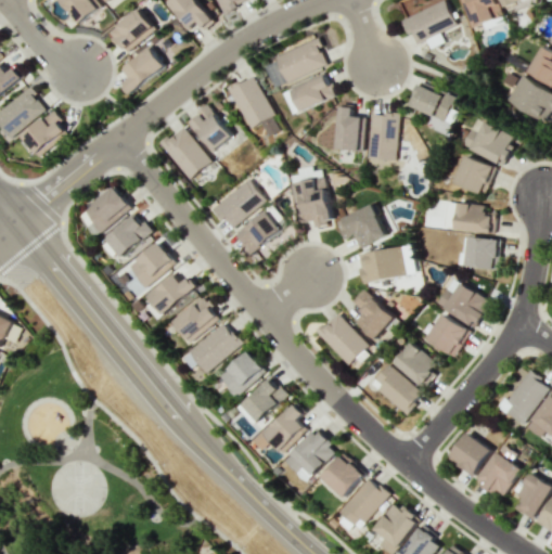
[(58,0),(78,24),(99,8),(92,0),(58,0)]
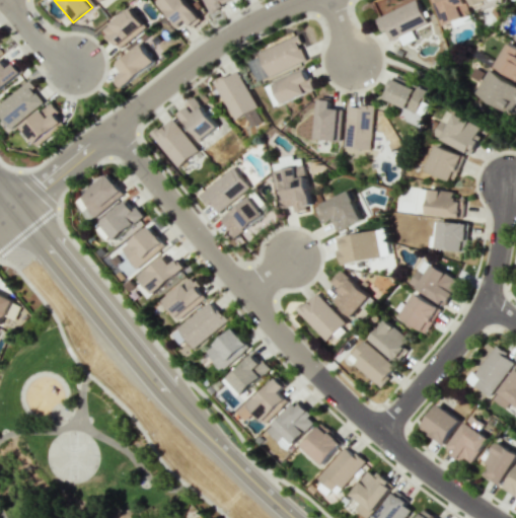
[(182,20),(188,26),(197,19),(180,0),(157,0),(155,2),(175,26),(182,20)]
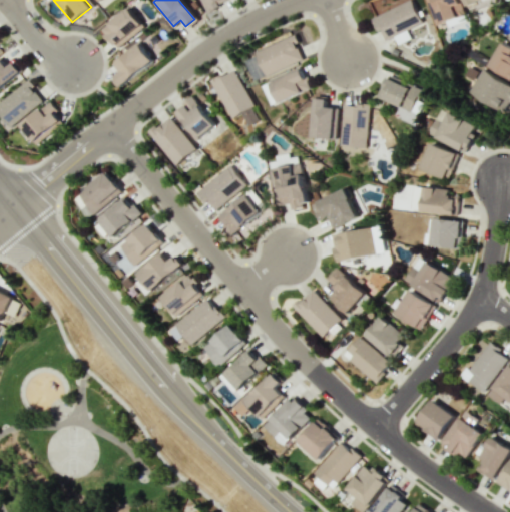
[(196,0),(202,13),(226,2),(224,0),(196,0)]
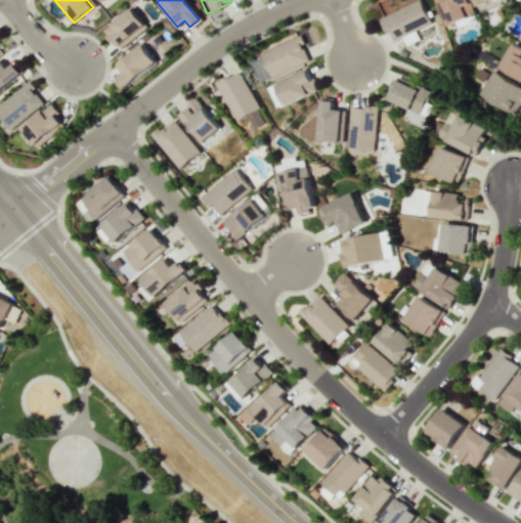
[(380,0),(375,2),(379,15),(415,3),(413,0),(380,0)]
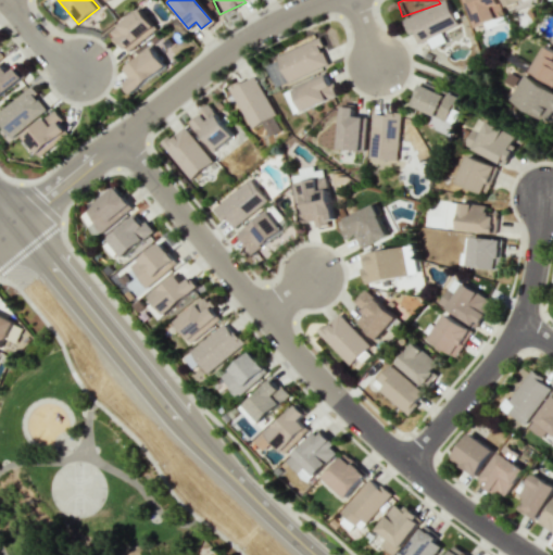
[(455,26),(443,0),(402,21),(414,46),(424,40),(428,49),(442,42),(438,34),(455,26)]
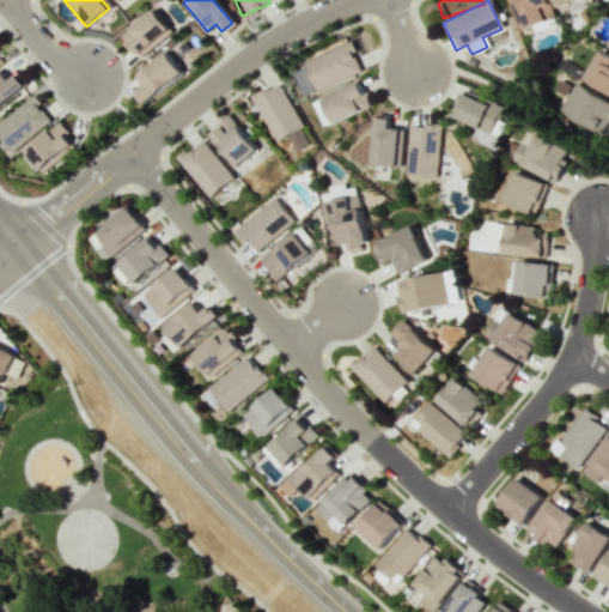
[(505,0),(517,31),(552,19),(544,0),(505,0)]
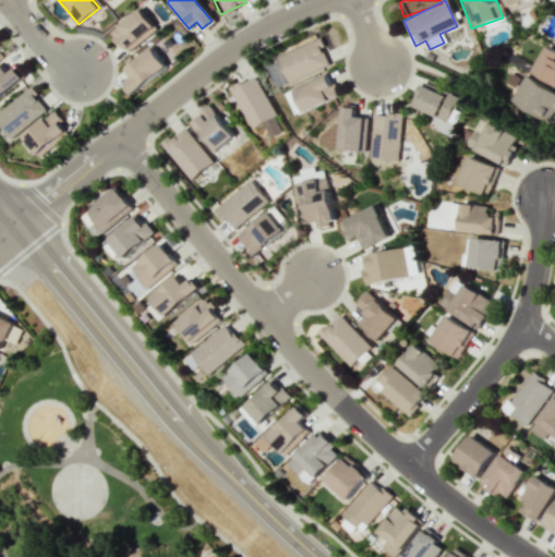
[(537,0),(504,0),(507,9),(530,1),(531,5),(539,3),(537,0)]
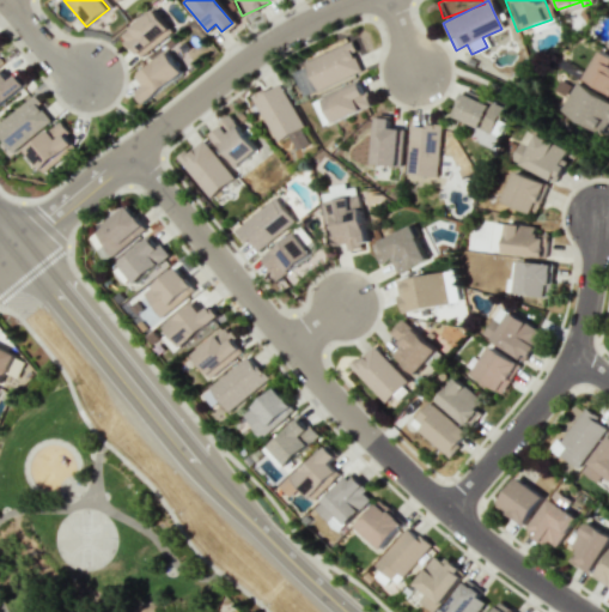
[(120,35),(138,59),(169,34),(151,10),(120,35)]
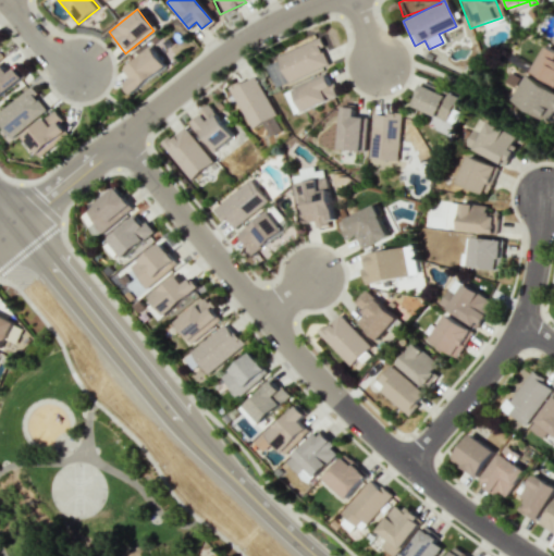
[(327,66),(317,40),(274,56),(283,82),(327,66)]
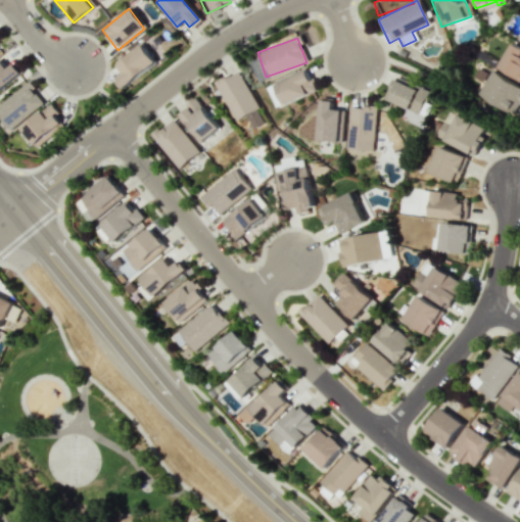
[(519,49),(509,44),(495,69),(519,82),(519,49)]
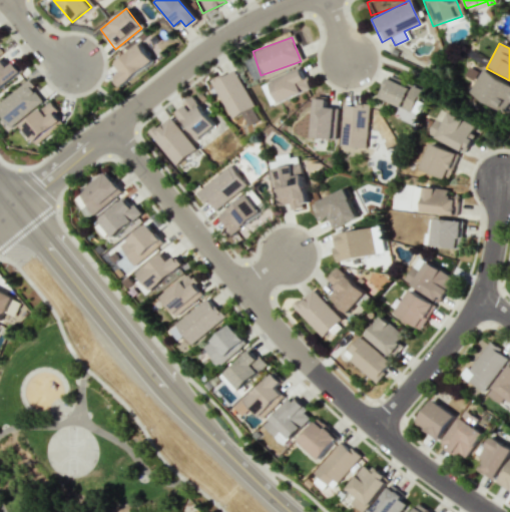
[(119,72),(111,78),(119,87),(151,62),(137,44),(113,64),(119,72)]
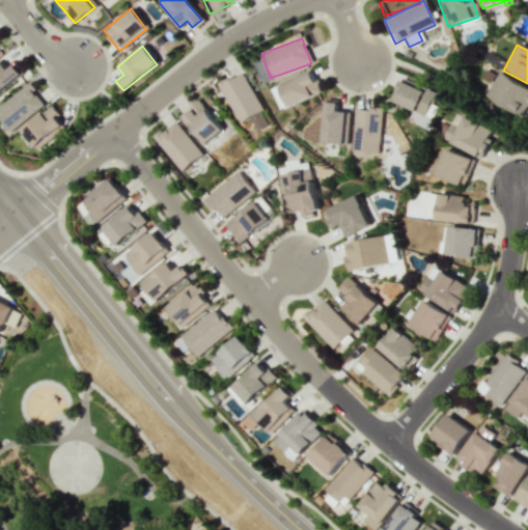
[(0,89),(21,77),(14,64),(4,71),(1,64),(0,64),(0,89)]
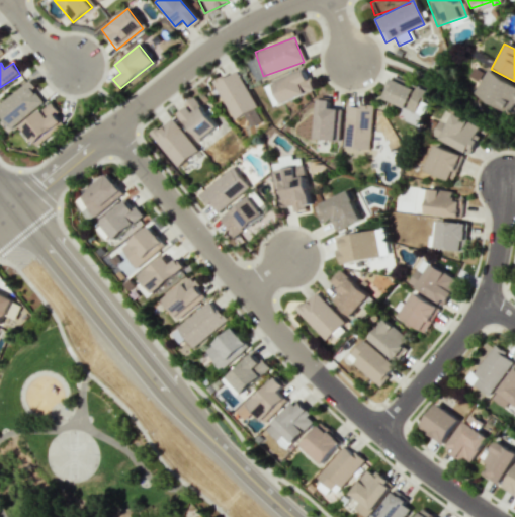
[(269,85),(279,105),(310,90),(301,70),(269,85)]
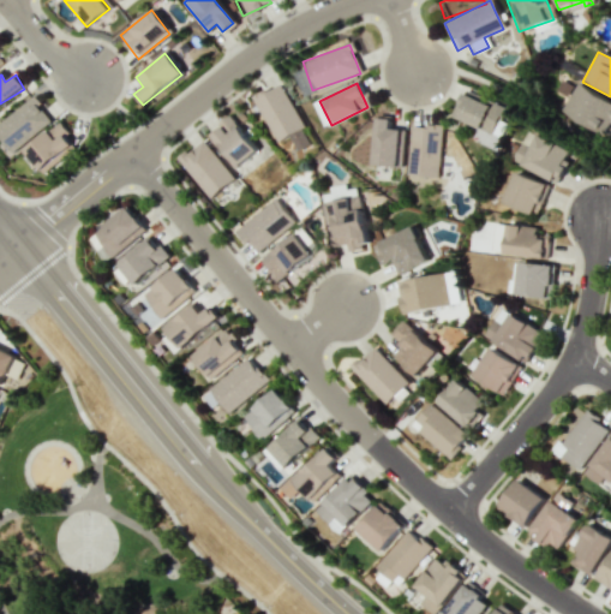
[(250,100),(275,144),(301,129),(276,84),(250,100)]
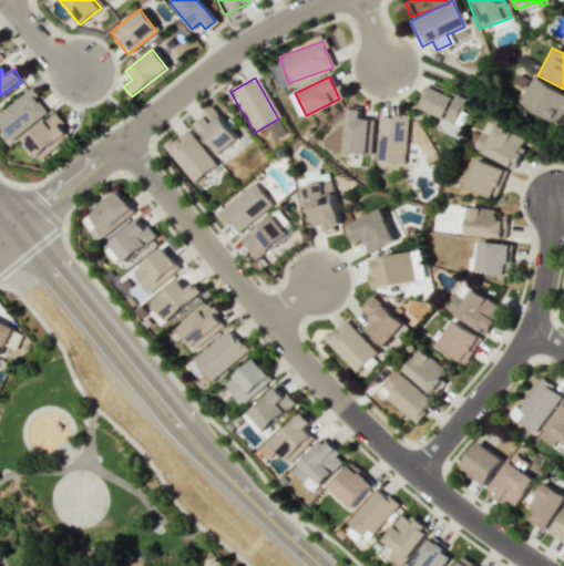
[(563,107),(563,93),(527,79),(516,106),(557,124),(563,107)]
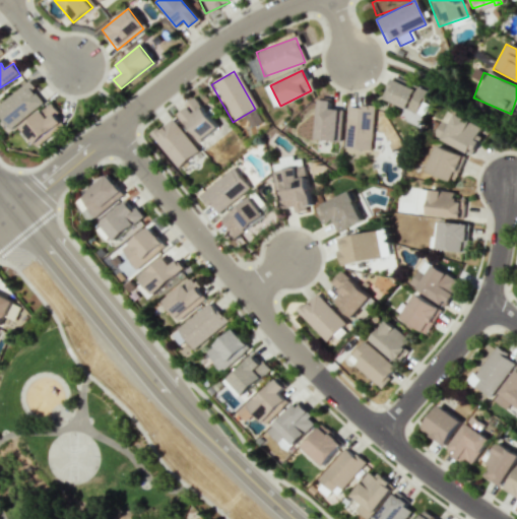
[(381,100),(415,114),(425,91),(391,76),(381,100)]
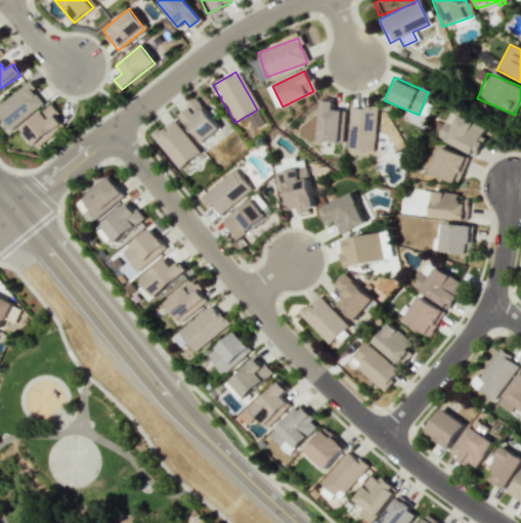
[(0,119),(9,130),(43,102),(27,82),(0,103),(0,119)]
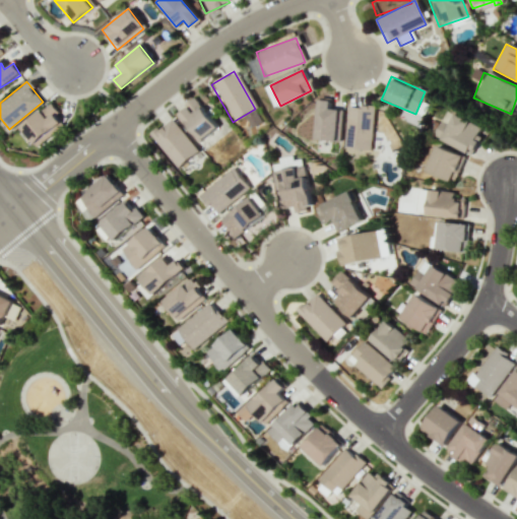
[(329,101),(317,99),(313,140),(337,142),(340,111),(328,109),(329,101)]
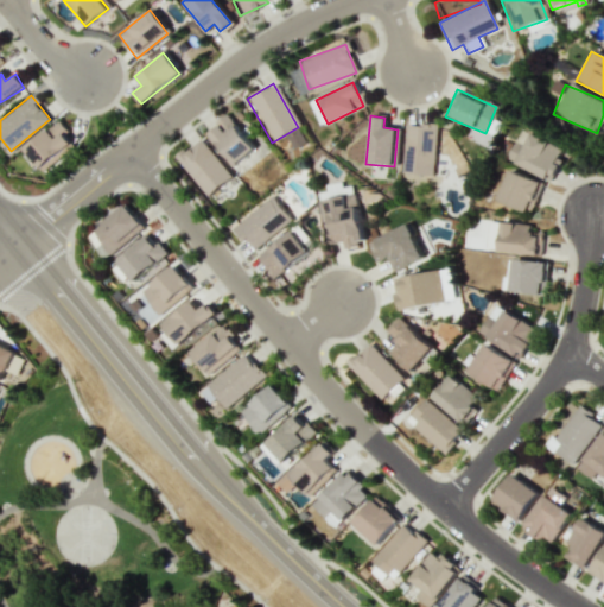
[(230,166),(252,151),(227,117),(204,132),(230,166)]
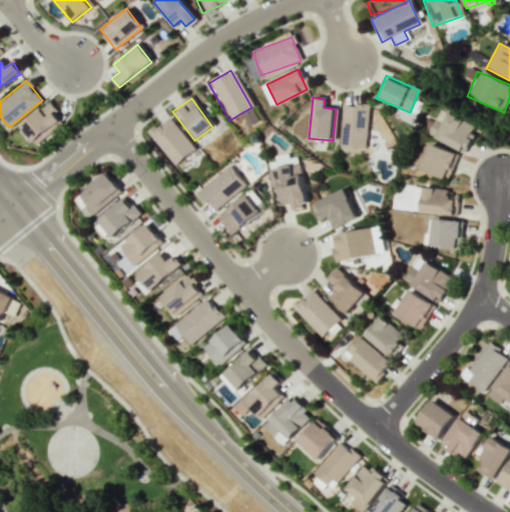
[(19,124),(34,145),(63,125),(48,104),(19,124)]
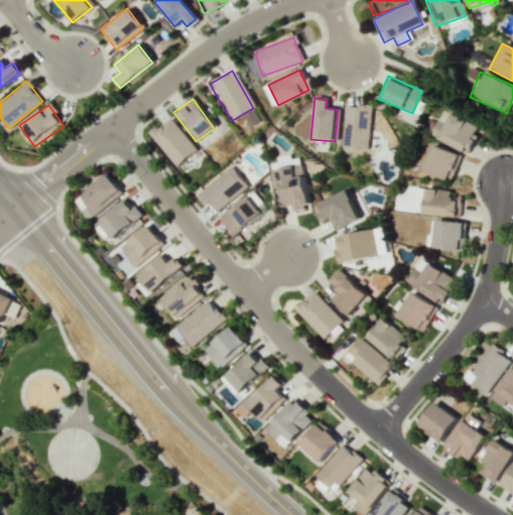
[(342,148),(367,149),(369,107),(343,106),(342,148)]
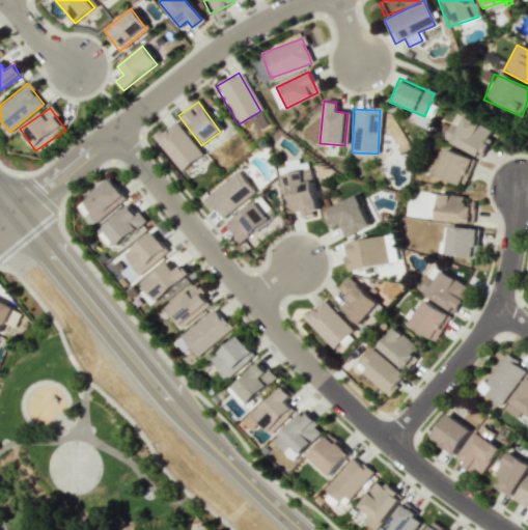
[(255,131),(266,126),(258,113),(248,118),(255,131)]
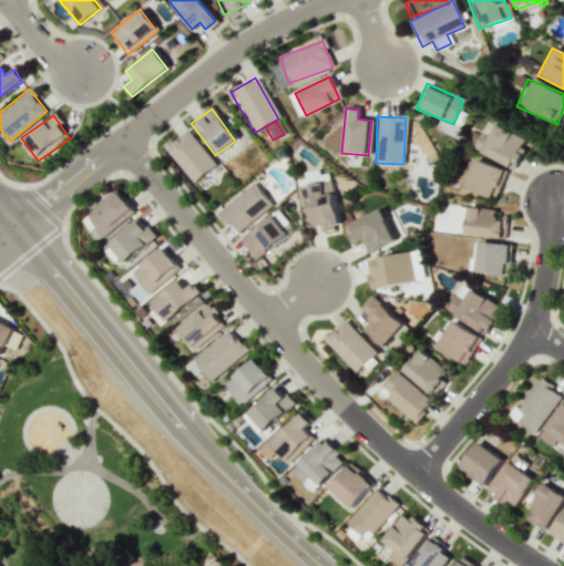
[(512,168),(525,141),(493,125),(488,137),(479,133),(471,150),(512,168)]
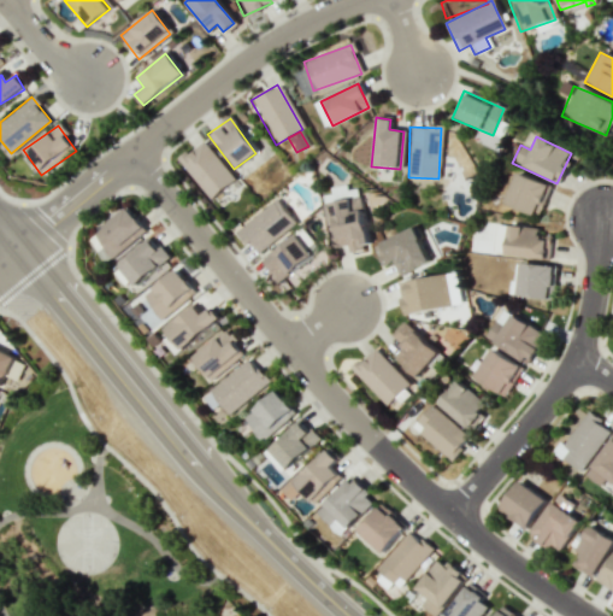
[(210,200),(233,180),(200,141),(177,160),(210,200)]
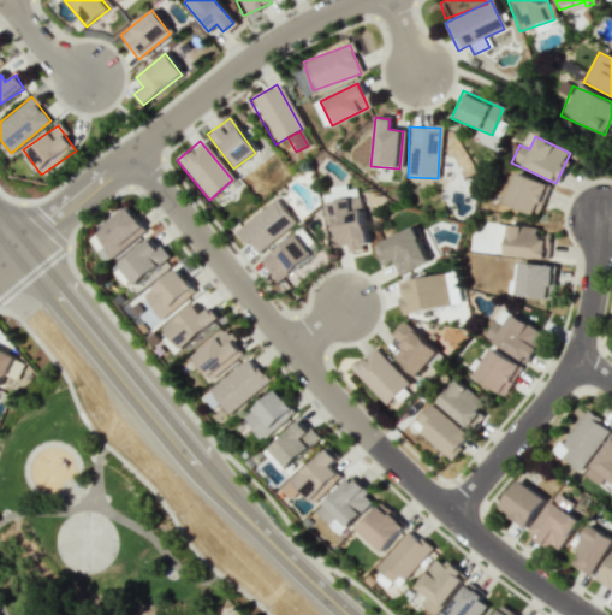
[(501,203),(535,218),(547,187),(515,172),(501,203)]
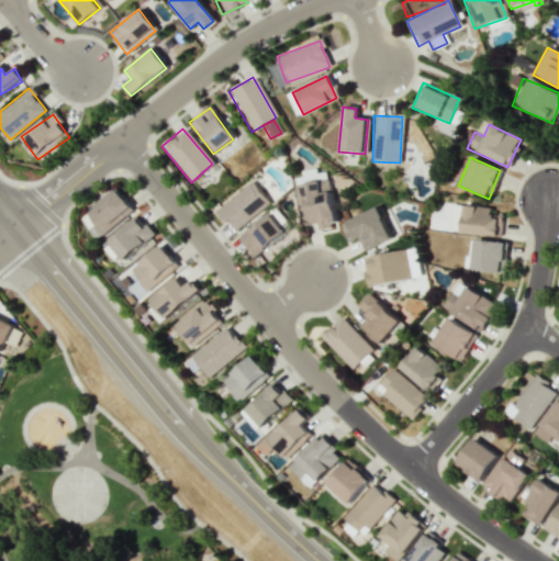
[(326,179),(298,186),(305,225),(315,223),(316,229),(335,226),(326,179)]
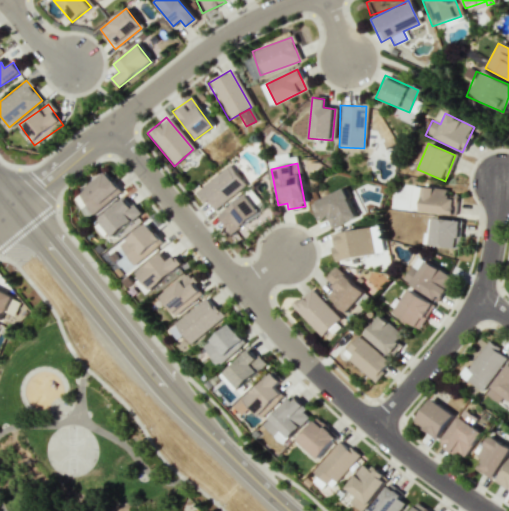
[(244,185),(227,165),(195,192),(212,212),(244,185)]
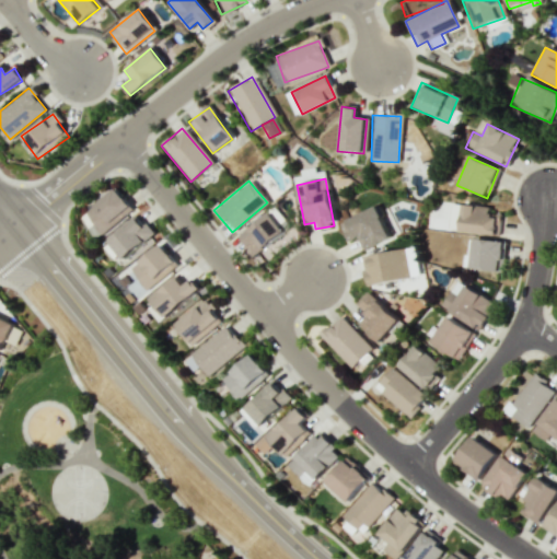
[(456,231),(496,237),(499,218),(486,216),(487,209),(461,205),(456,231)]
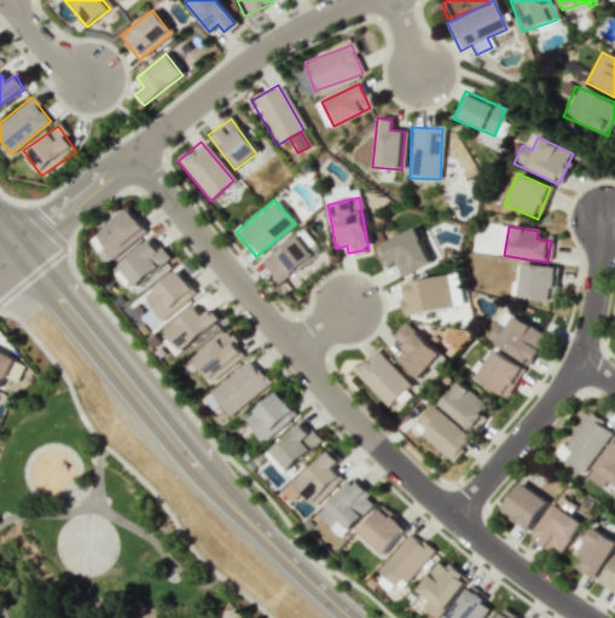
[(398,277),(429,264),(413,229),(372,247),(382,267),(392,264),(398,277)]
